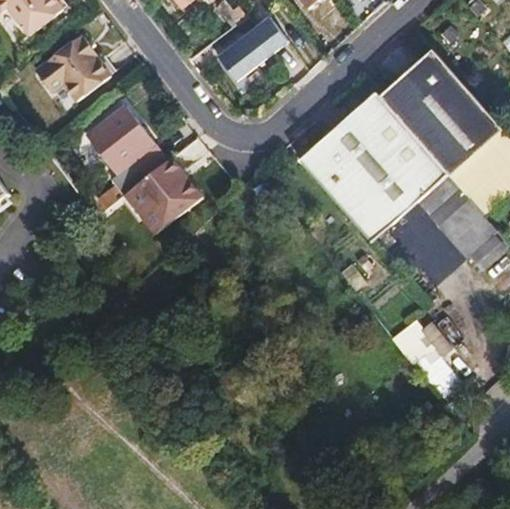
[(0,10),(6,6),(27,33),(60,7),(54,0),(0,0),(0,10)]
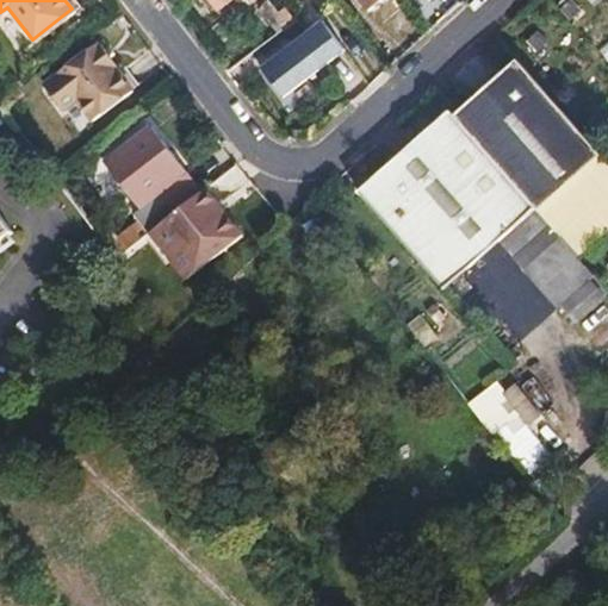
[(261,0),(255,5),(274,30),(285,23),(268,0),(261,0)]
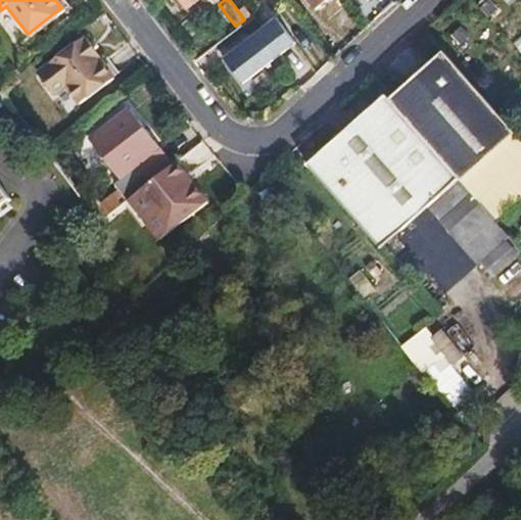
[(255,11),(244,19),(254,33),(265,25),(255,11)]
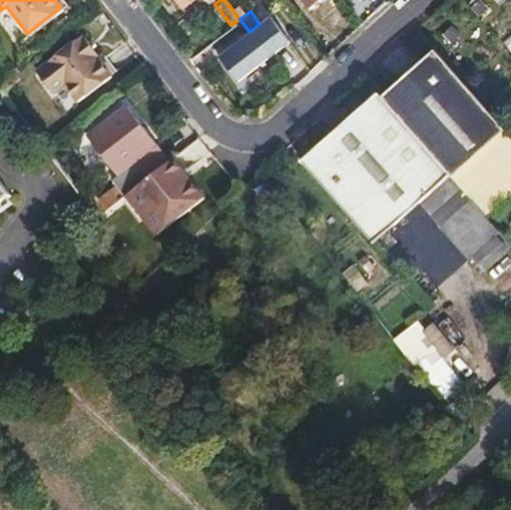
[(276,16),(221,56),(241,83),(296,41),(276,16)]
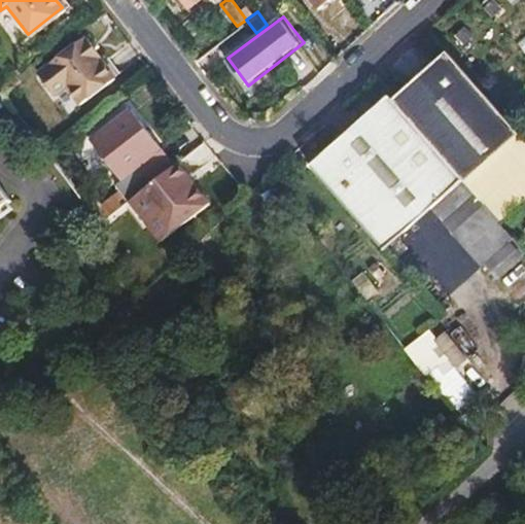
[(221,57),(253,35),(246,25),(214,47),(221,57)]
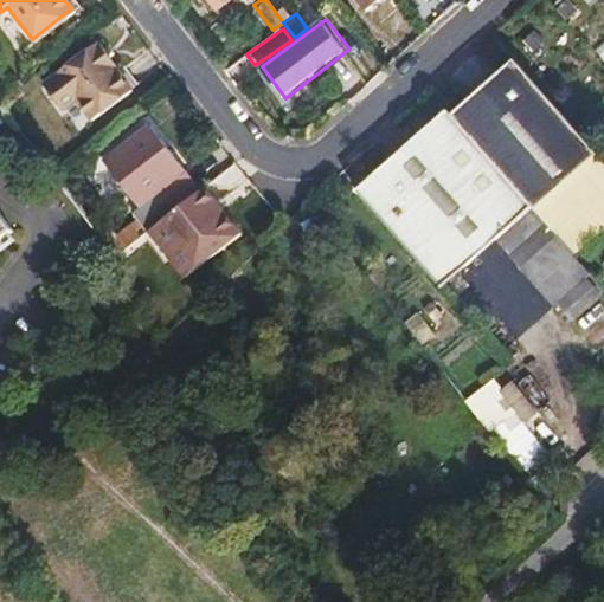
[(602,59),(603,57),(603,36),(592,43),(602,59)]
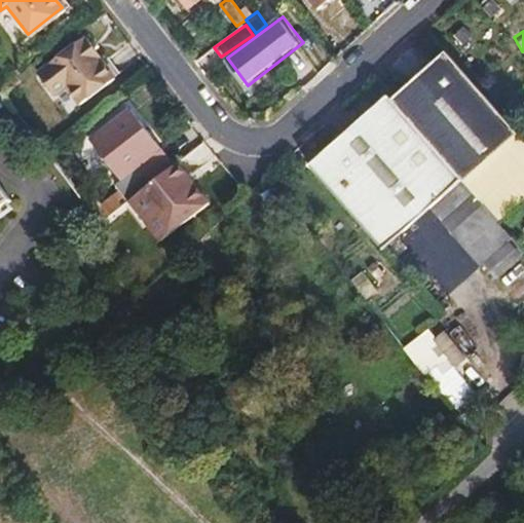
[(50,67),(36,77),(50,96),(55,97),(67,88),(80,106),(113,80),(112,78),(100,63),(98,60),(101,58),(86,39),(83,42),(81,40),(48,65),(50,67)]
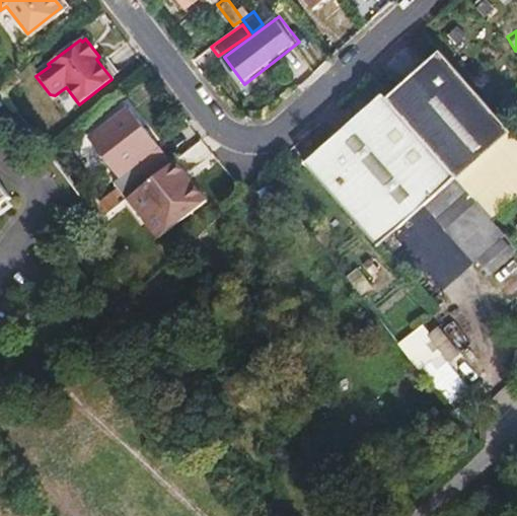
[(437,49),(384,96),(452,172),(456,177),(509,130),(437,49)]
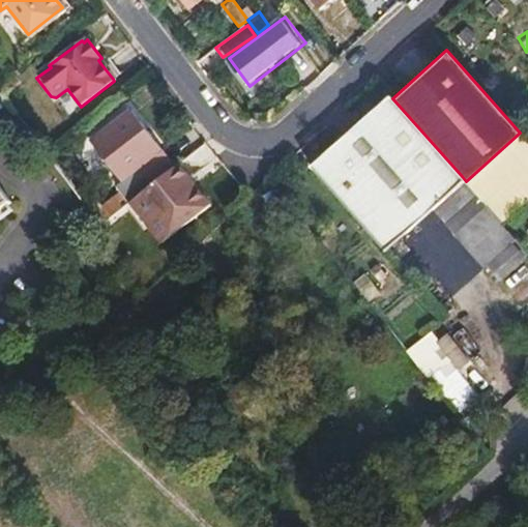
[(107,58),(100,63),(113,79),(119,74),(107,58)]
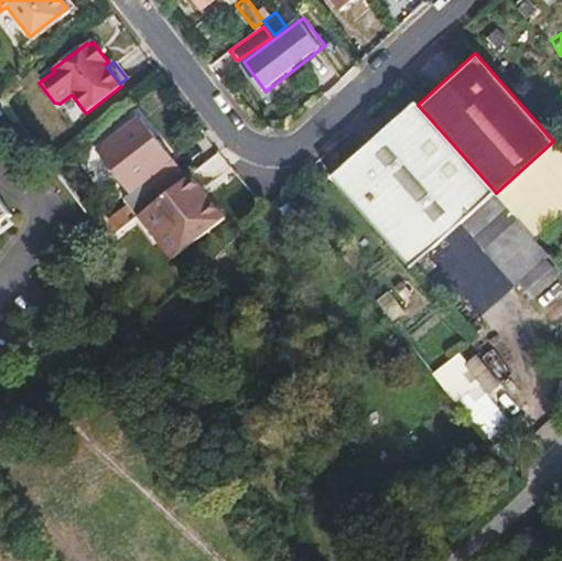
[(413,100),(389,122),(466,211),(492,187),(418,105),(413,100)]
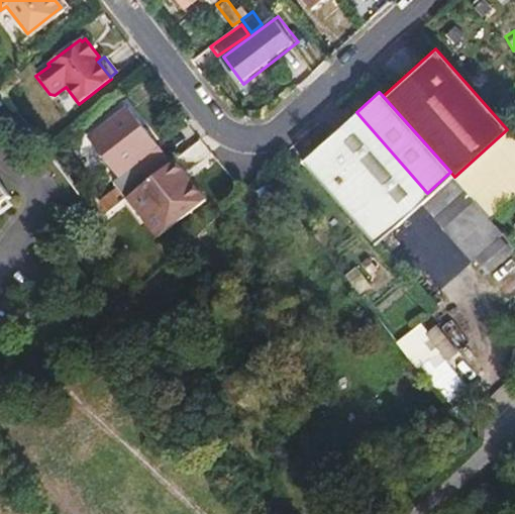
[(124,104),(86,134),(117,174),(111,180),(123,196),(125,194),(145,178),(160,168),(168,162),(156,144),(124,104)]
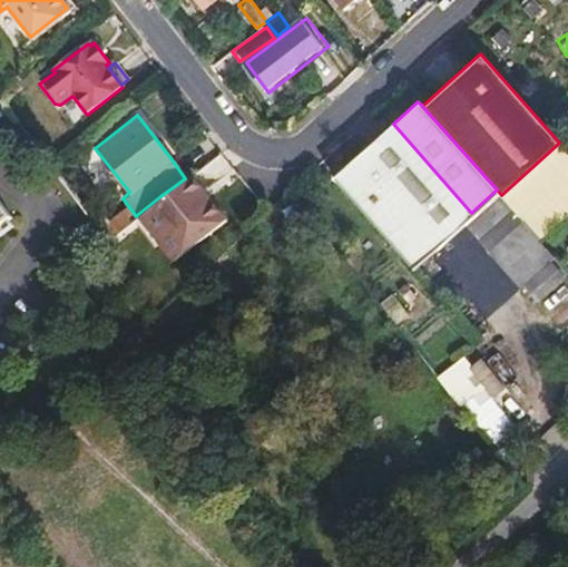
[(393,124),(334,179),(414,266),(471,213),(393,124)]
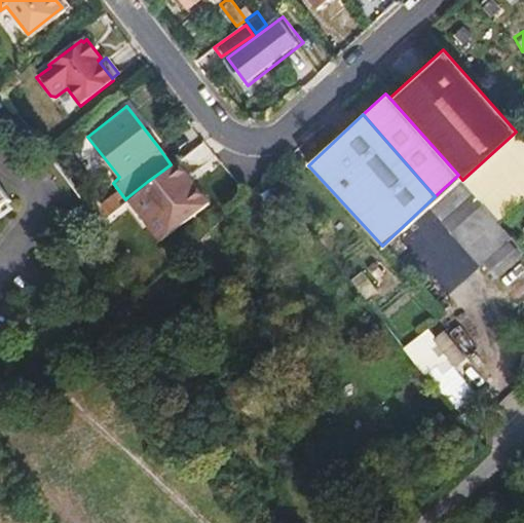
[(523,198),(523,138),(469,183),(499,218),(523,198)]
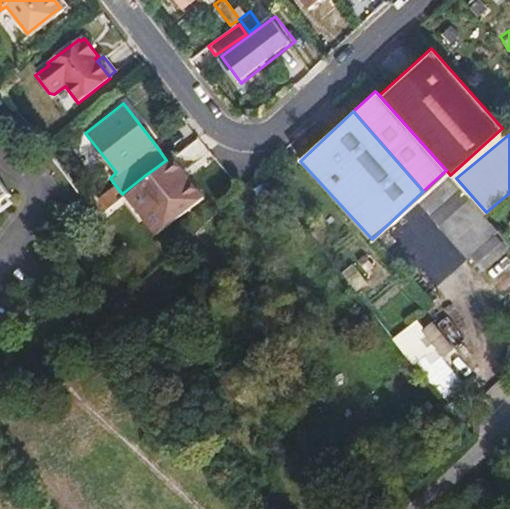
[(144,176),(124,192),(154,232),(202,195),(171,156),(166,160),(158,166),(144,176)]
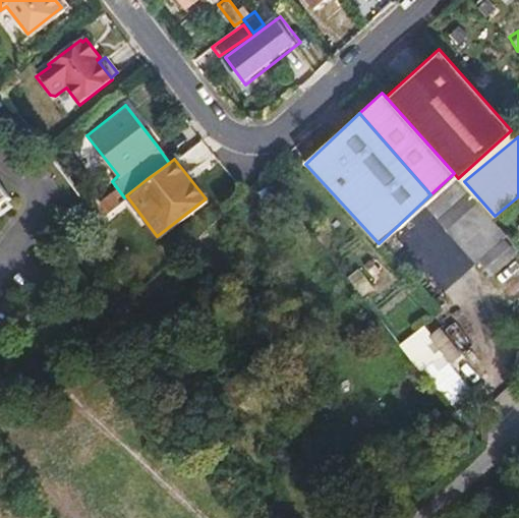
[(0,205),(11,196),(0,180),(0,205)]
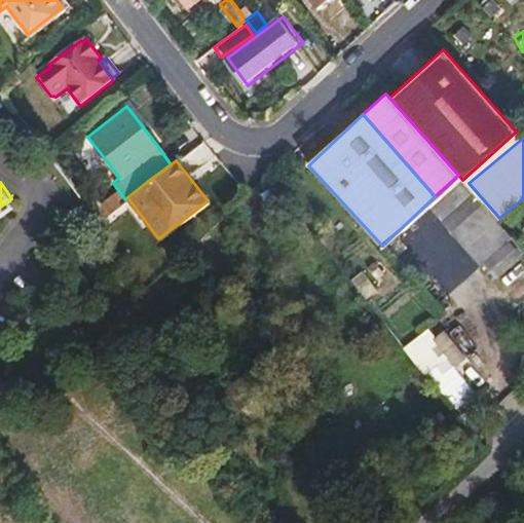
[(493,283),(523,256),(523,254),(463,185),(432,210),(493,283)]
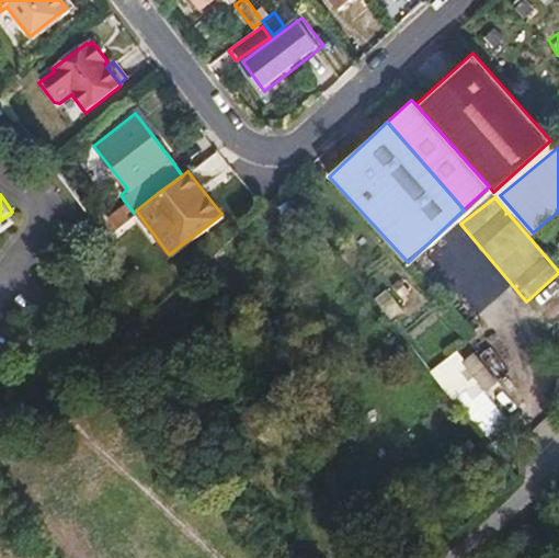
[(122,203),(100,219),(111,234),(132,217),(122,203)]
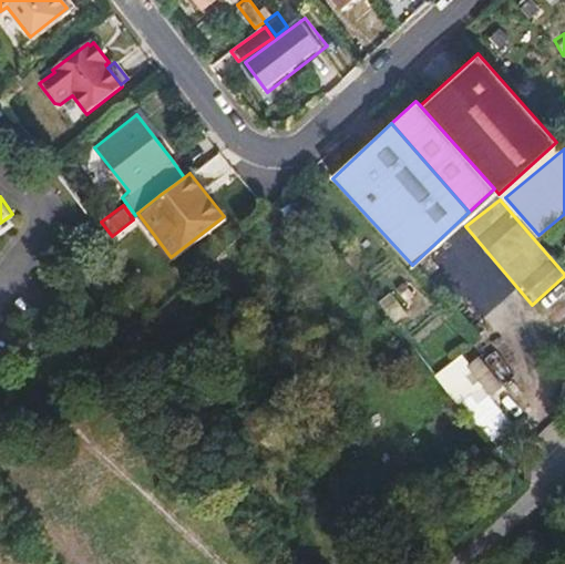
[(458,355),(437,371),(496,445),(517,429),(458,355)]
